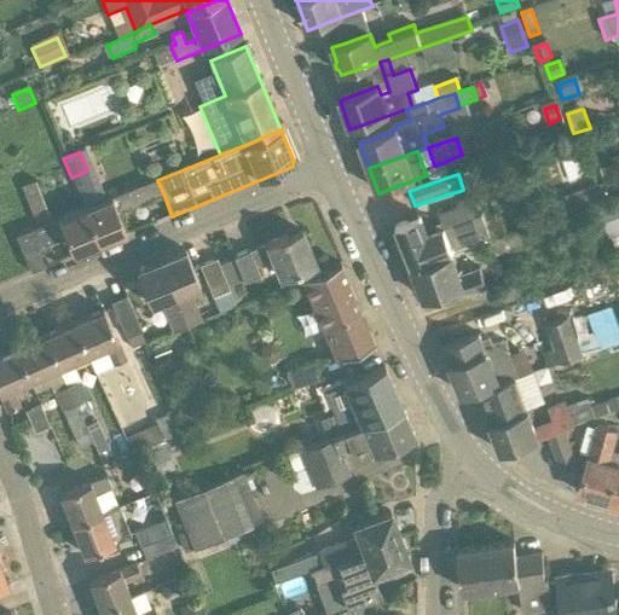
[(99,245),(126,235),(117,215),(165,196),(157,180),(136,189),(100,203),(85,210),(99,245)]
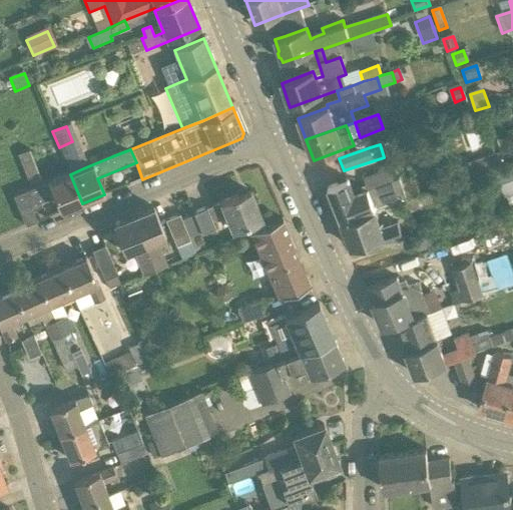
[(29,186),(39,181),(27,151),(16,156),(29,186)]
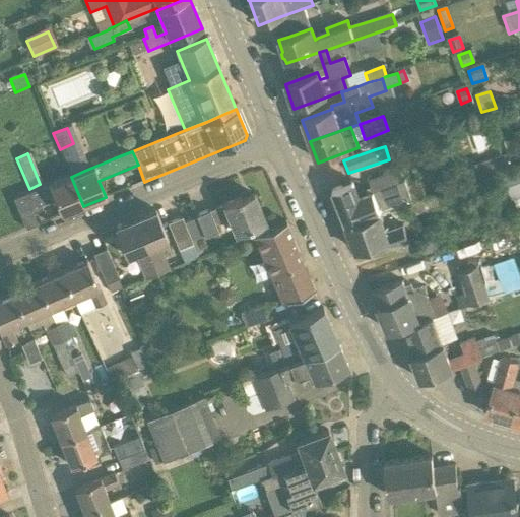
[(505,155),(494,158),(499,174),(510,170),(505,155)]
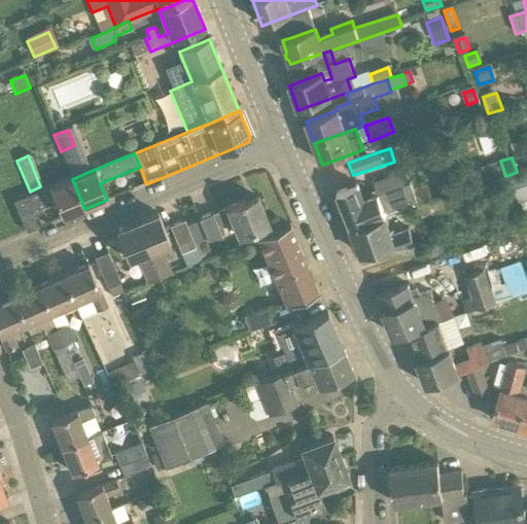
[(79,159),(66,164),(72,179),(85,173),(79,159)]
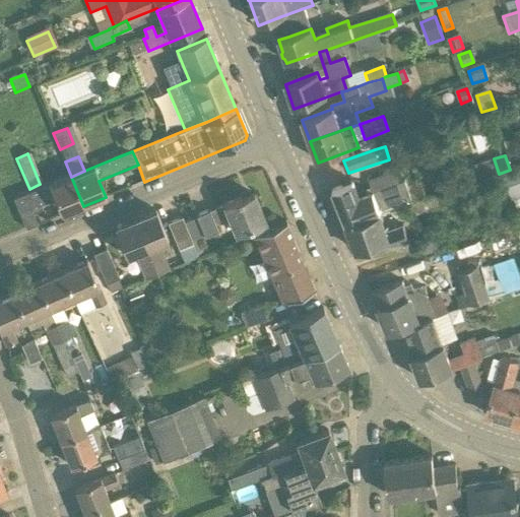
[(519,167),(503,174),(512,201),(514,201),(517,209),(519,208),(519,167)]
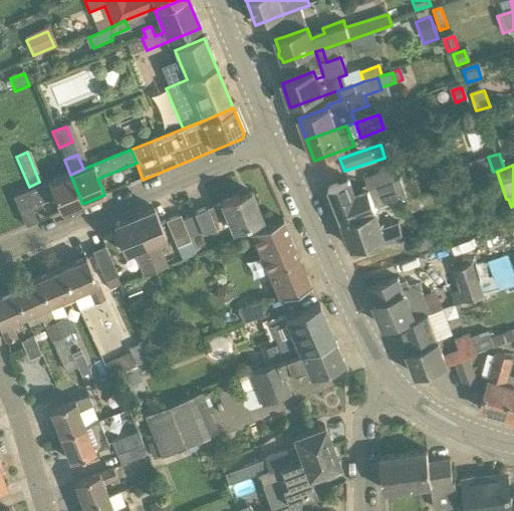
[(13,198),(18,209),(28,204),(32,212),(41,208),(40,204),(55,197),(61,213),(82,204),(70,175),(13,198)]
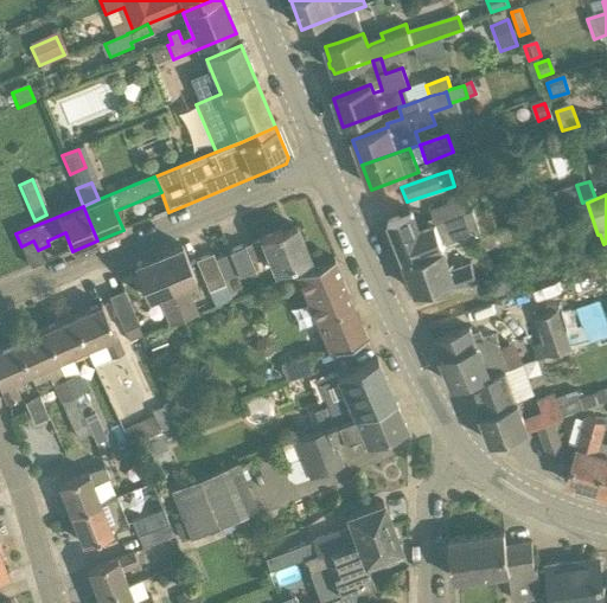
[(388,224),(403,264),(445,250),(480,238),(471,210),(419,229),(413,215),(388,224)]
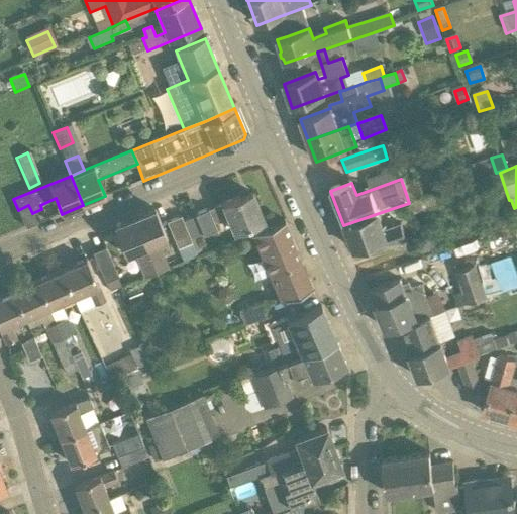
[(442,192),(409,203),(413,214),(446,203),(442,192)]
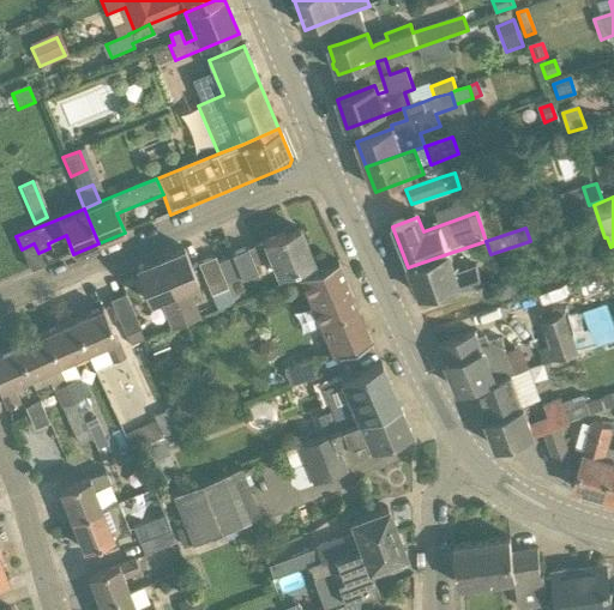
[(270,257),(278,277),(312,264),(299,231),(286,237),(284,235),(232,257),(241,281),(257,275),(253,264),(270,257)]
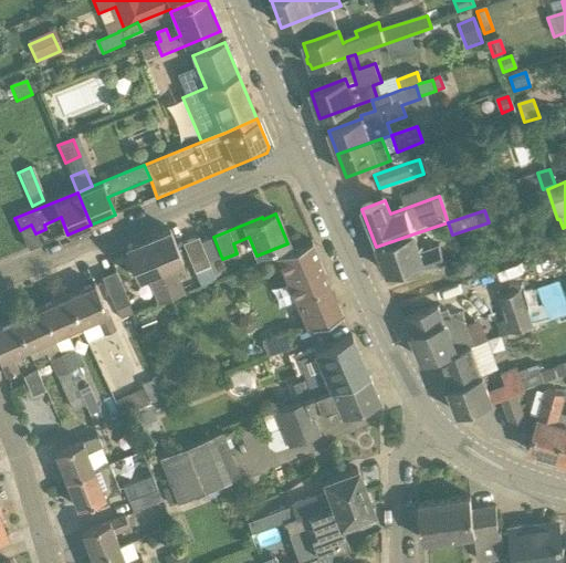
[(182,263),(176,248),(169,231),(147,240),(171,300),(184,294),(173,268),(182,263)]
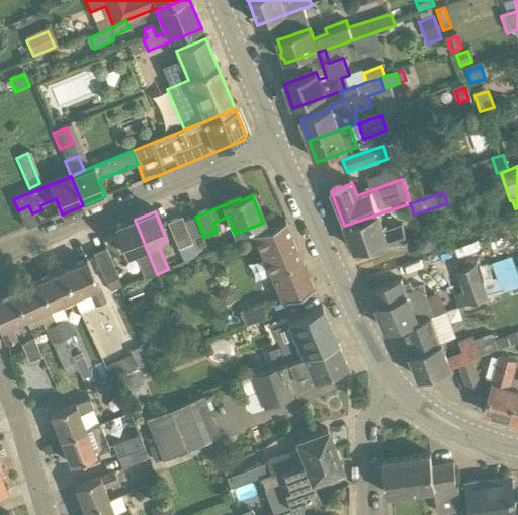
[(379,213),(344,226),(355,252),(375,244),(377,252),(407,241),(402,226),(385,232),(379,213)]
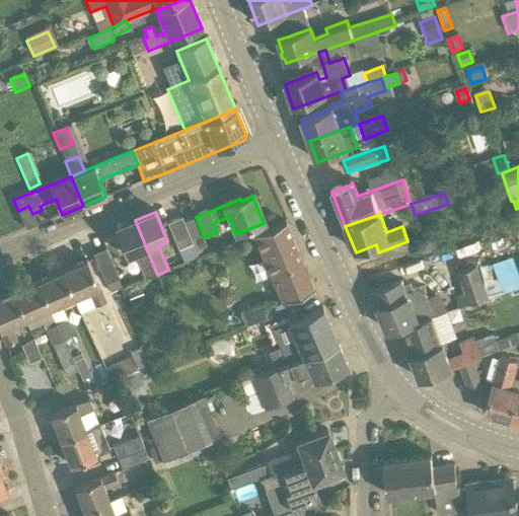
[(175,243),(177,250),(192,244),(190,237),(181,219),(167,224),(175,243)]
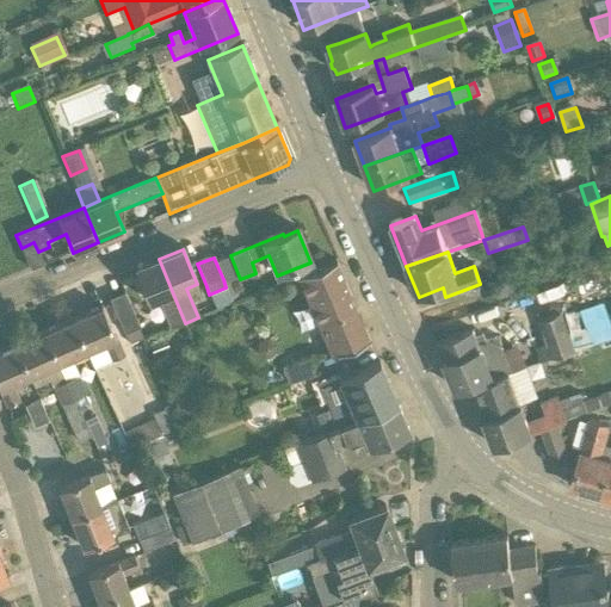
[(159,259),(135,268),(148,303),(159,298),(172,329),(185,323),(159,259)]
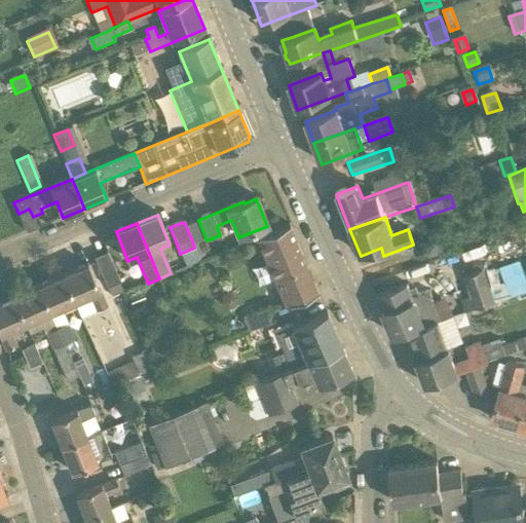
[(269,264),(258,269),(264,284),(276,279),(288,307),(318,294),(289,226),(259,239),(269,264)]
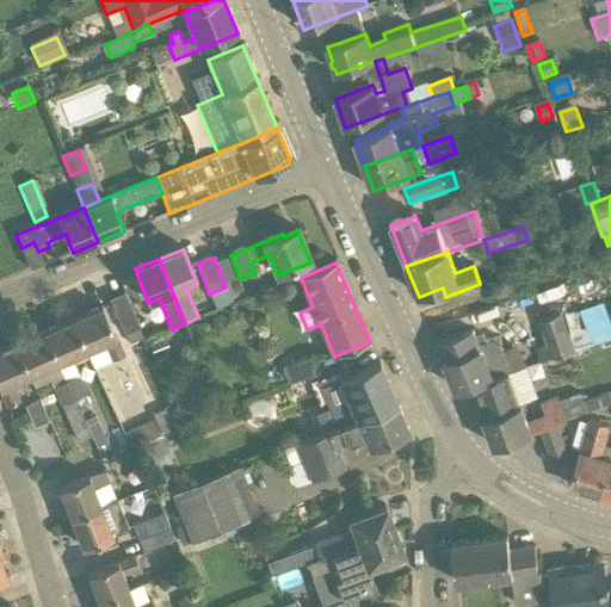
[(523,295),(518,282),(497,287),(500,302),(523,295)]
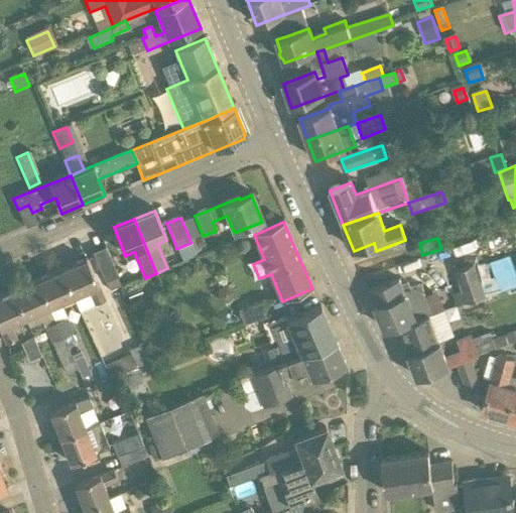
[(190,243),(176,249),(182,262),(197,256),(190,243)]
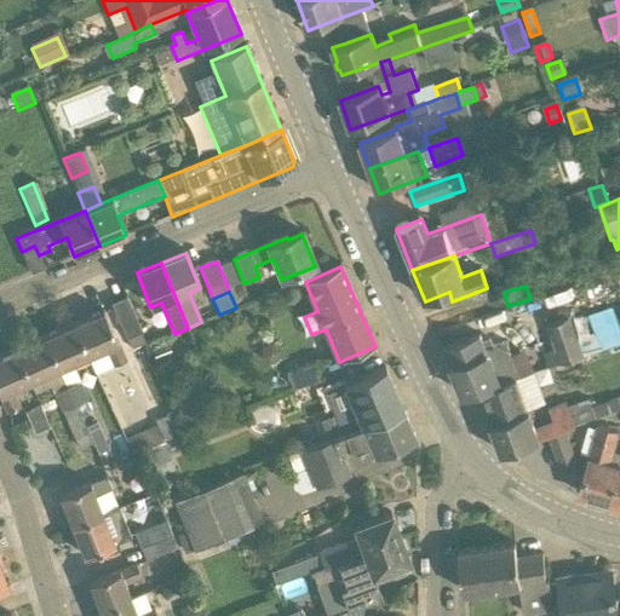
[(110,305),(120,327),(126,340),(131,351),(147,344),(142,334),(136,321),(126,298),(110,305)]
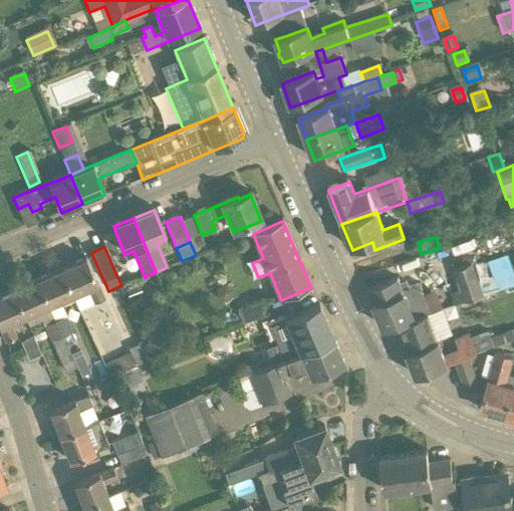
[(478,281),(484,296),(513,286),(513,273),(508,256),(488,262),(493,277),(478,281)]
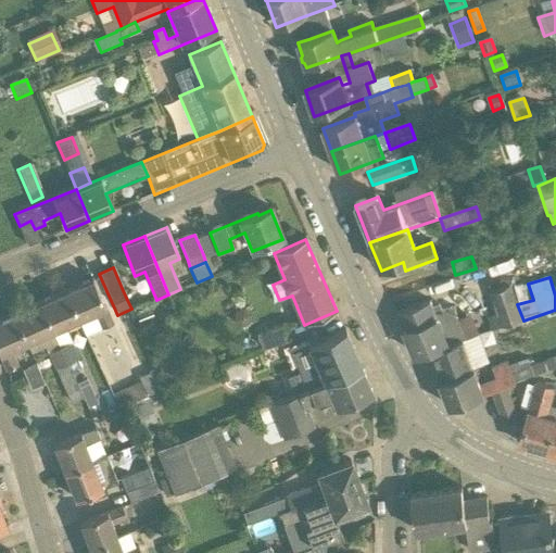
[(101,330),(112,326),(92,280),(66,292),(78,321),(95,314),(101,330)]
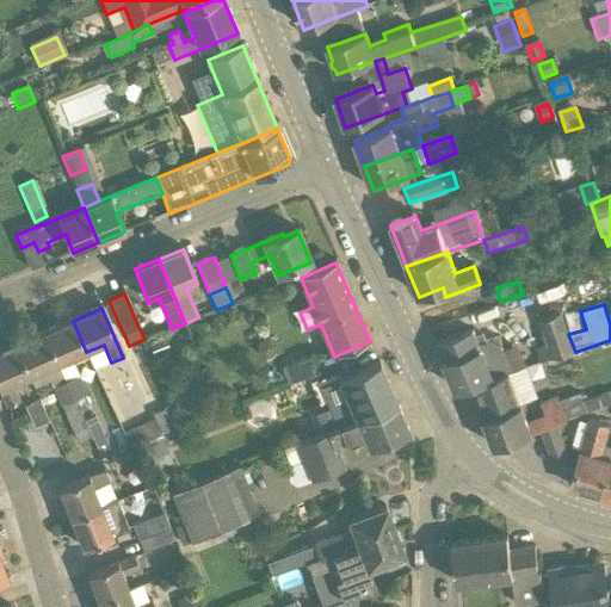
[(553,360),(575,352),(568,334),(561,313),(539,320),(542,326),(541,326),(553,360)]
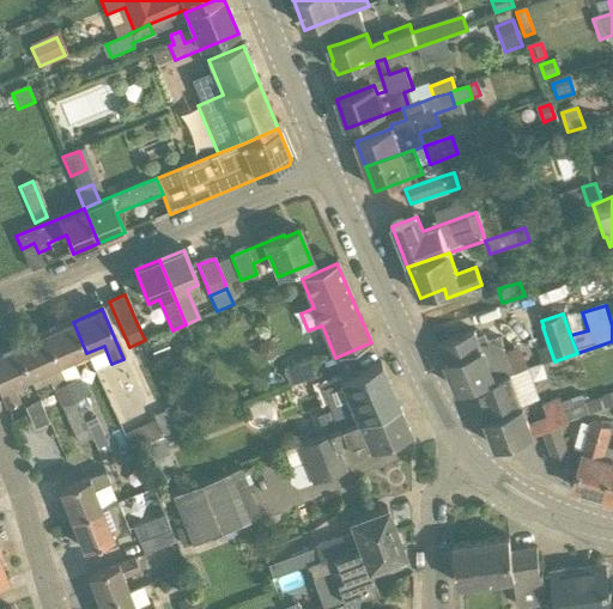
[(44,335),(58,366),(86,353),(73,322),(44,335)]
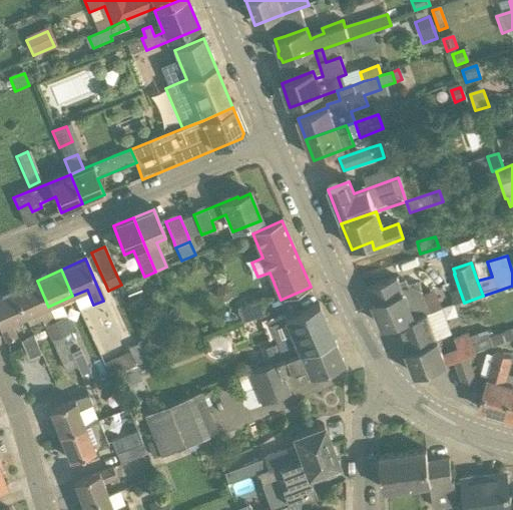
[(443,309),(435,290),(423,295),(419,286),(408,289),(406,283),(400,285),(398,279),(368,289),(384,330),(396,326),(427,315),(430,313),(443,309)]
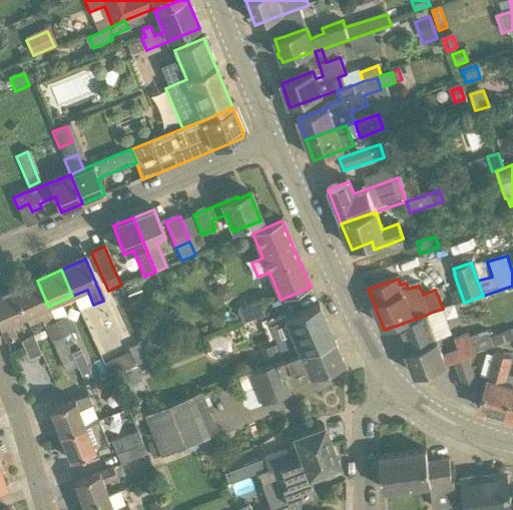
[(12,291),(24,318),(48,307),(37,281),(12,291)]
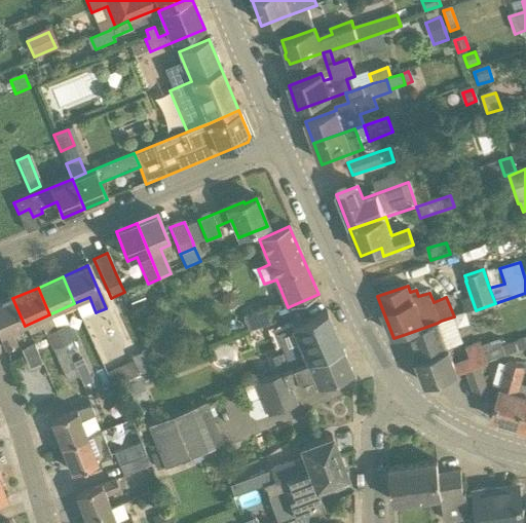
[(134,311),(147,306),(141,293),(128,299),(134,311)]
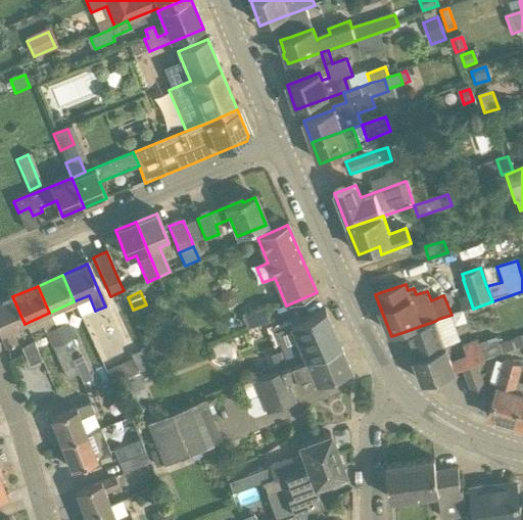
[(237,296),(230,291),(222,294),(221,303),(228,309),(236,305),(237,296)]
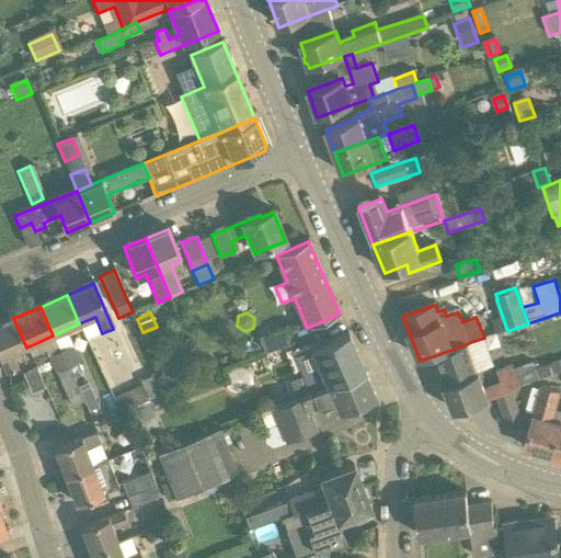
[(13,318),(0,323),(0,359),(8,376),(18,371),(10,354),(26,348),(13,318)]
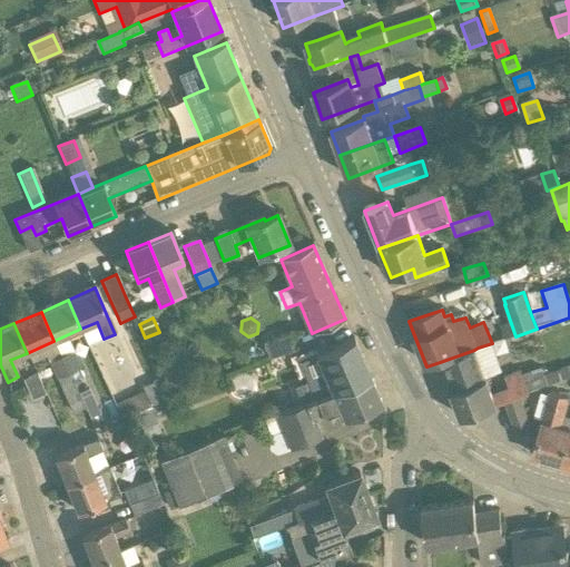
[(287,335),(263,344),(269,361),(294,352),(287,335)]
